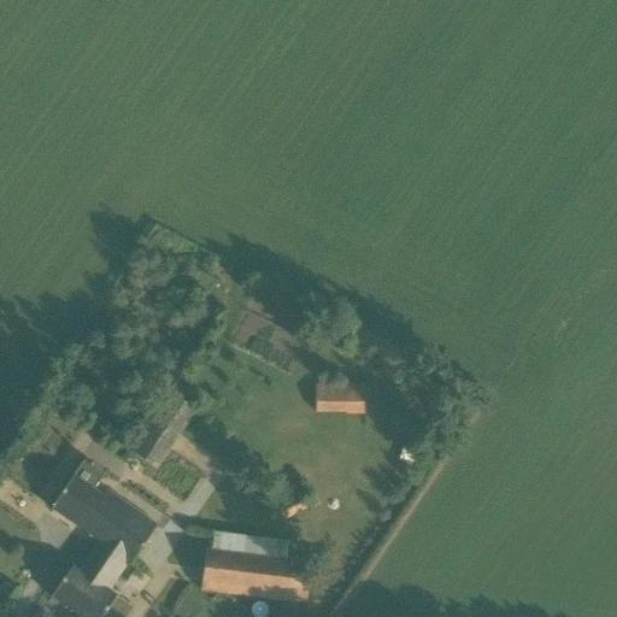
[(366,416),(366,385),(317,385),(316,415),(366,416)]
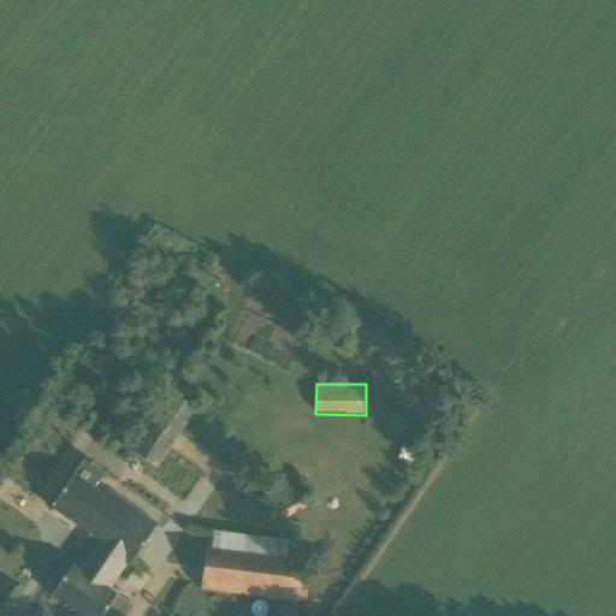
[(171,394),(132,452),(152,465),(190,407),(171,394)]
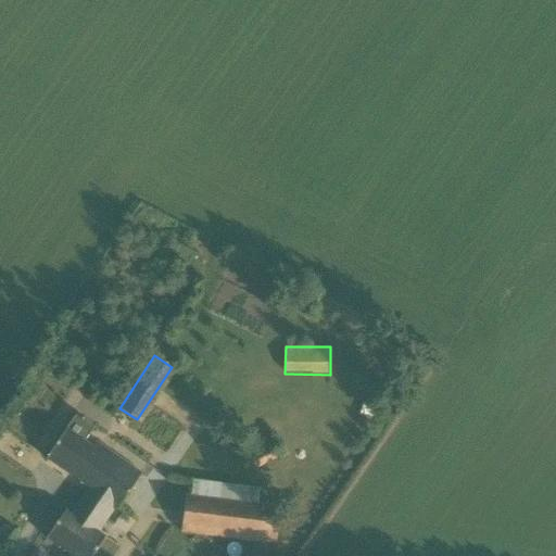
[(76,415),(65,430),(46,459),(88,489),(71,515),(66,513),(66,512),(65,512),(46,539),(47,540),(71,555),(92,555),(104,539),(103,538),(98,534),(106,521),(95,513),(103,500),(116,509),(117,510),(141,475),(108,453),(95,443),(92,449),(84,442),(93,428),(76,415)]
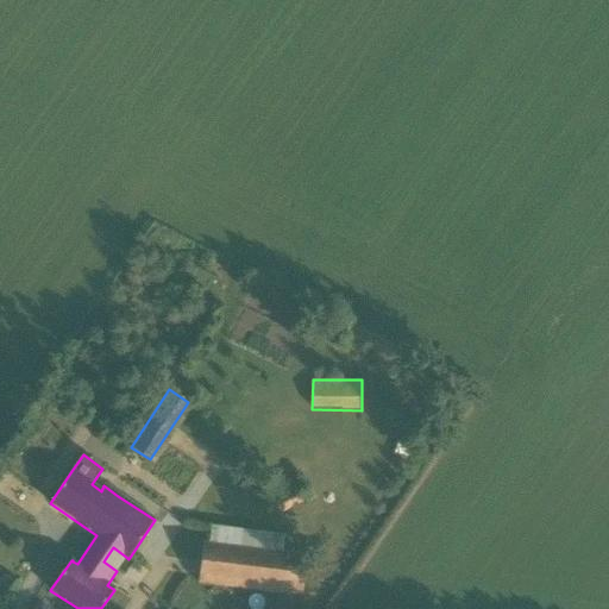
[(282,514),(311,497),(297,475),(269,493),(282,514)]
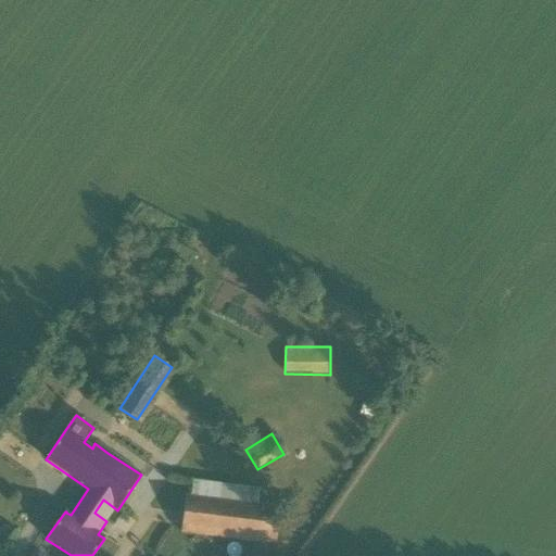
[(258,503),(261,489),(238,485),(237,501),(191,495),(187,494),(181,532),(268,543),(273,505),(258,503)]
